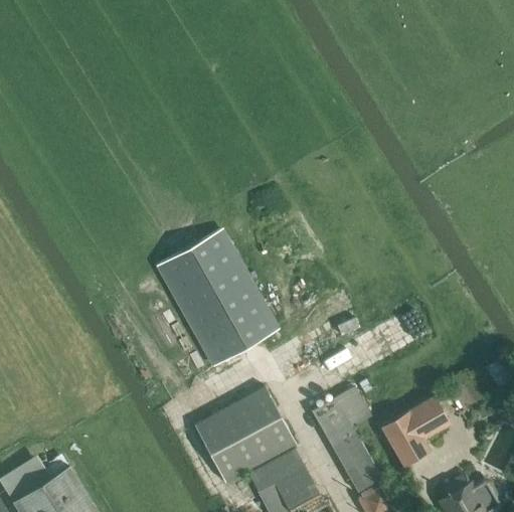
[(156,267),(182,314),(212,367),(279,329),(250,280),(222,229),(156,267)]
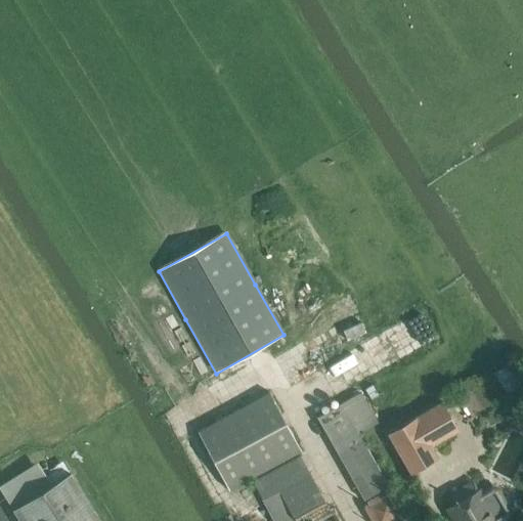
[(494,374),(506,395),(521,387),(510,365),(494,374)]
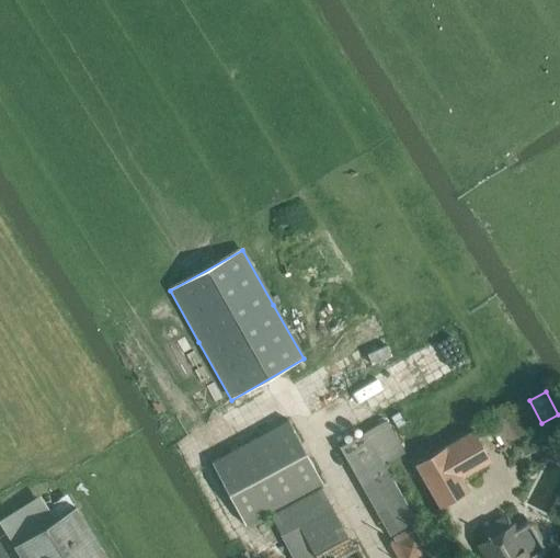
[(388,538),(414,522),(384,467),(404,455),(386,423),(339,448),(388,538)]
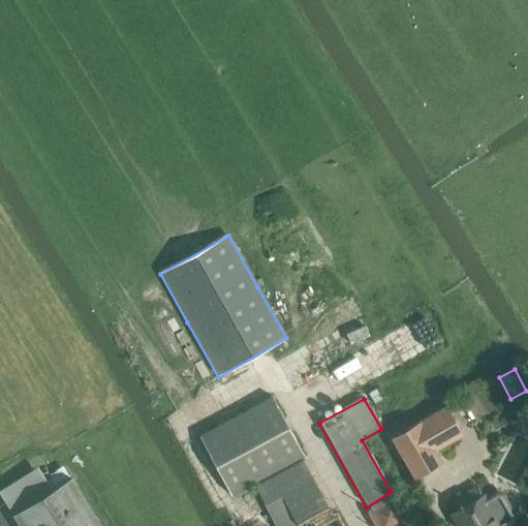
[(273,400),(200,438),(231,495),(303,457),(273,400)]
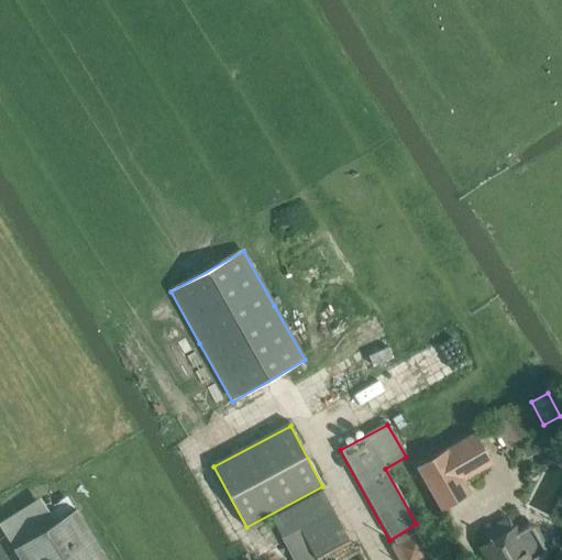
[(416,468),(441,512),(471,494),(463,481),(493,464),(475,434),(416,468)]
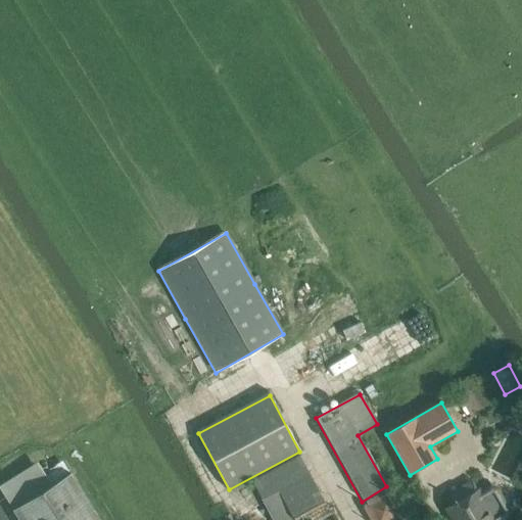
[(337,519),(332,510),(328,512),(298,456),(251,482),(271,519),(337,519)]
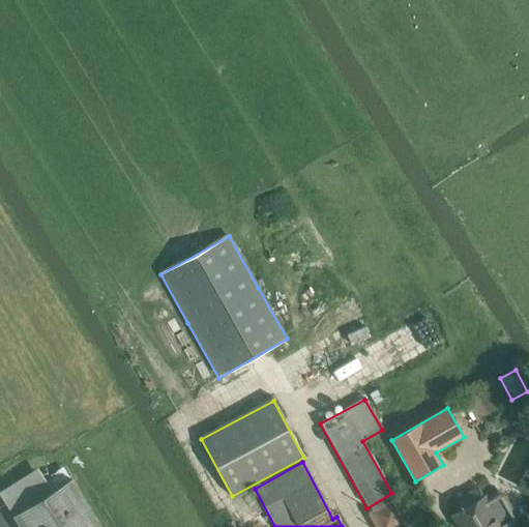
[(101,526),(76,485),(21,519),(25,526),(101,526)]
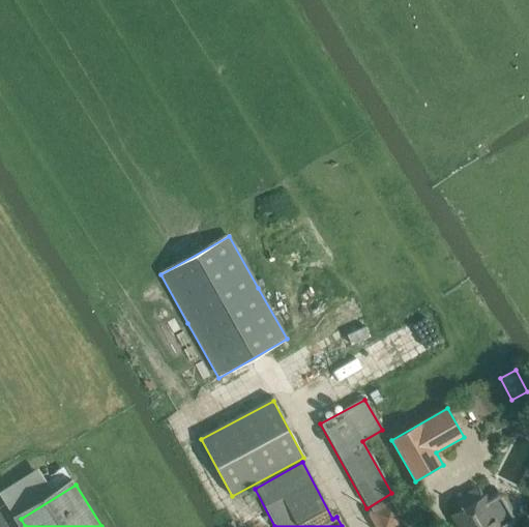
[(368,510),(377,526),(403,526),(409,523),(392,496),(368,510)]
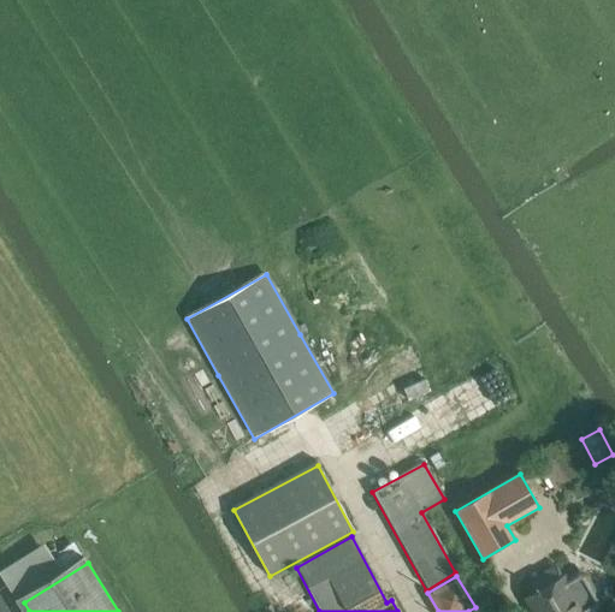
[(561,578),(524,600),(530,611),(590,611),(596,607),(598,601),(584,577),(577,576),(565,583),(561,578)]
